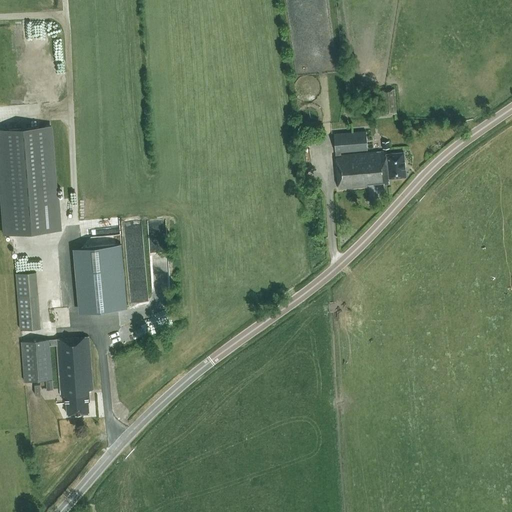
[(396,113),(395,89),(379,90),(381,114),(396,113)]
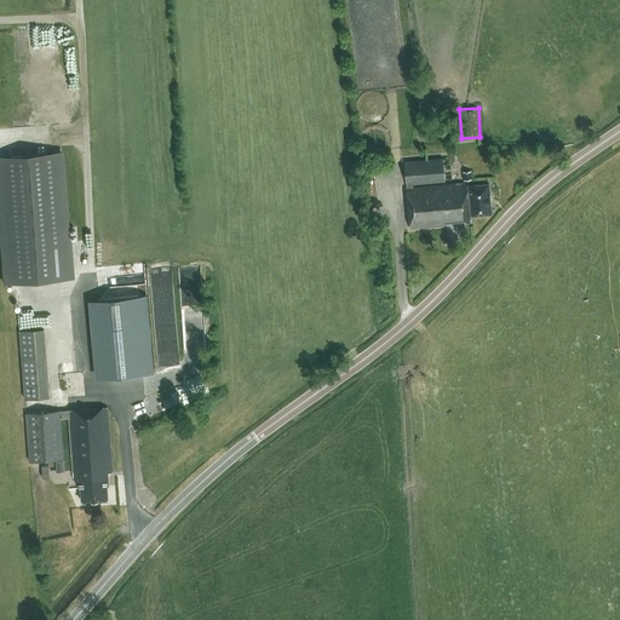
[(61,153),(0,156),(0,206),(6,282),(74,277),(72,241),(68,241),(61,153)]
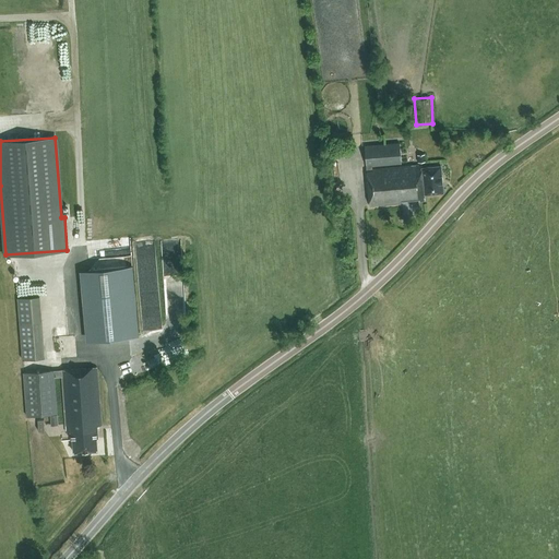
[(400,142),(365,145),(367,165),(371,205),(401,202),(401,200),(417,199),(417,201),(424,200),(423,193),(443,191),(440,166),(421,167),(420,165),(372,168),(371,165),(402,164),(400,142)]
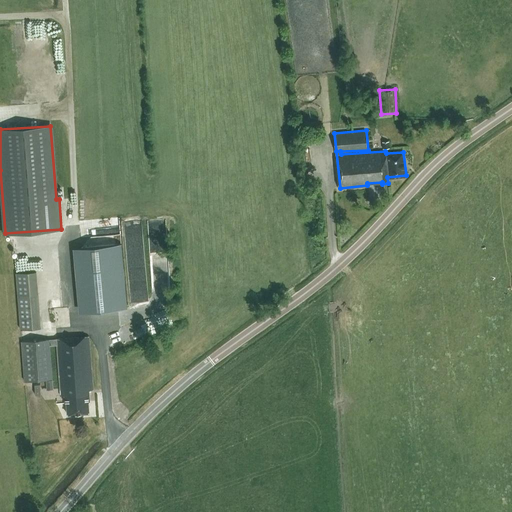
[(81,247),(87,311),(127,307),(121,244),(81,247)]
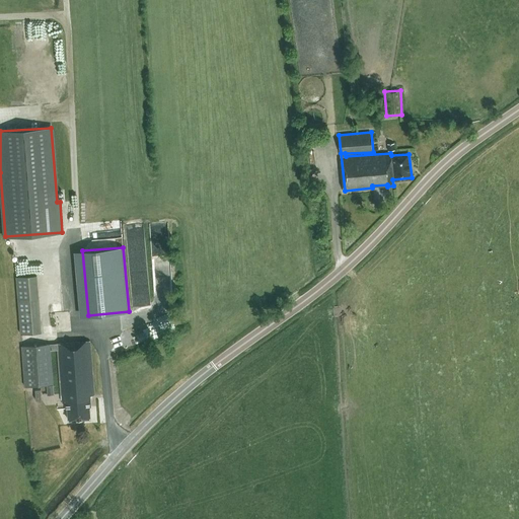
[(44,273),(21,274),(24,331),(47,330),(44,273)]
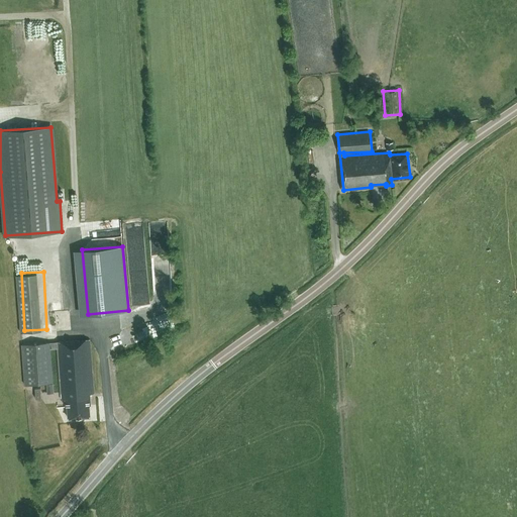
[(69,310),(69,302),(57,303),(57,311),(69,310)]
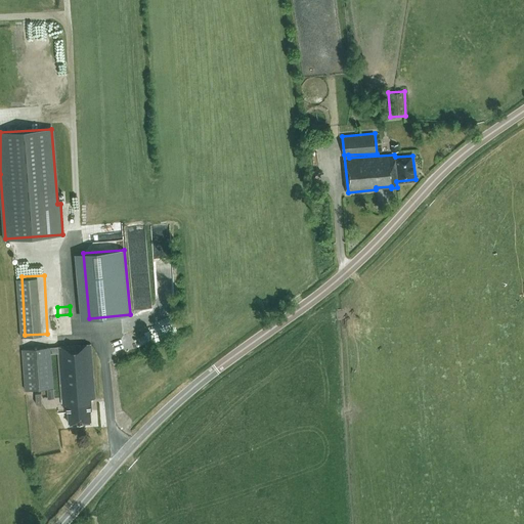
[(175,321),(151,324),(154,338),(177,335),(175,321)]
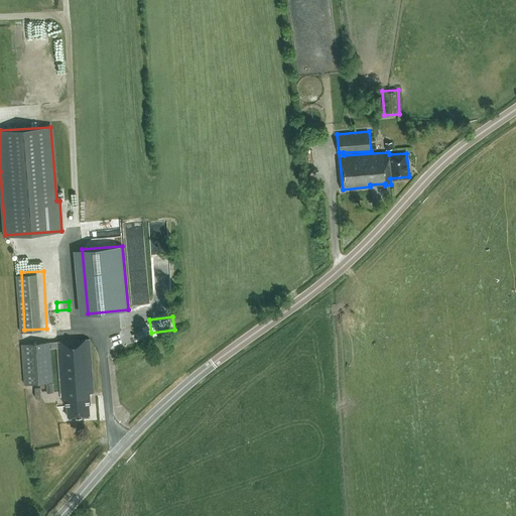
[(90,339),(32,344),(22,345),(26,384),(53,382),(50,348),(56,347),(60,398),(65,397),(66,405),(68,405),(69,416),(90,415),(89,403),(90,403),(89,392),(94,392),(90,339)]
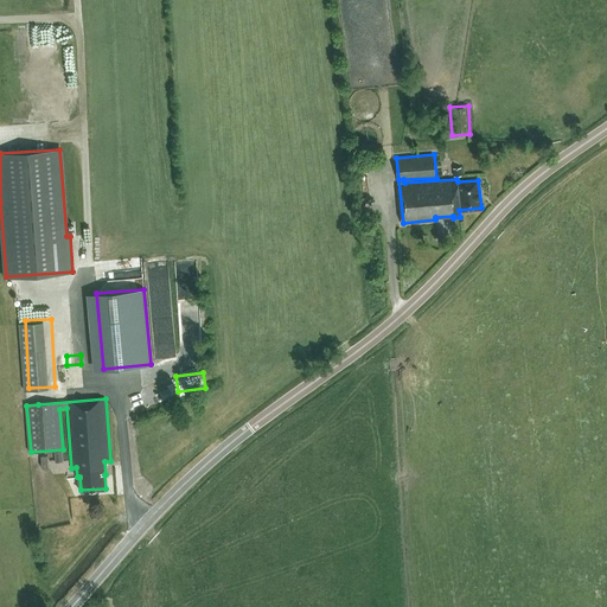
All buildings are outlined.
